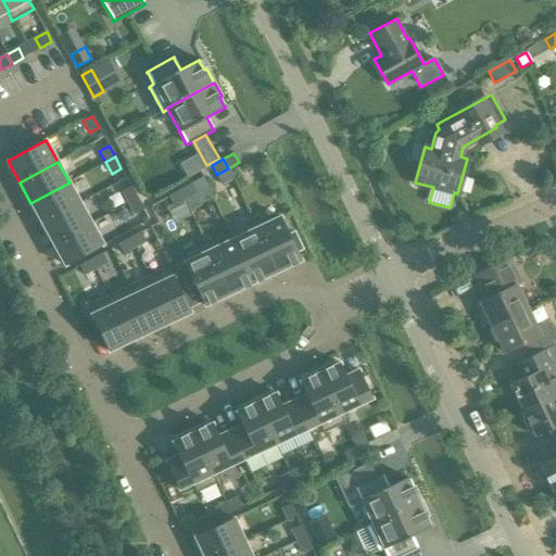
[(30,203),(42,224),(80,202),(70,182),(30,203)]
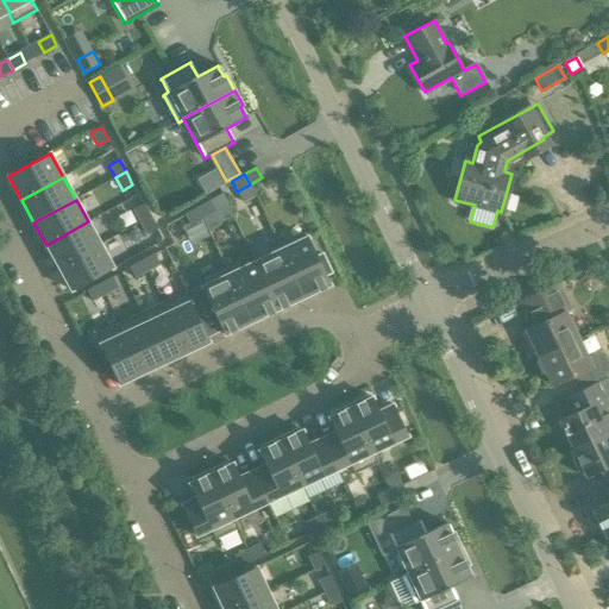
[(196,208),(202,219),(215,212),(209,201),(196,208)]
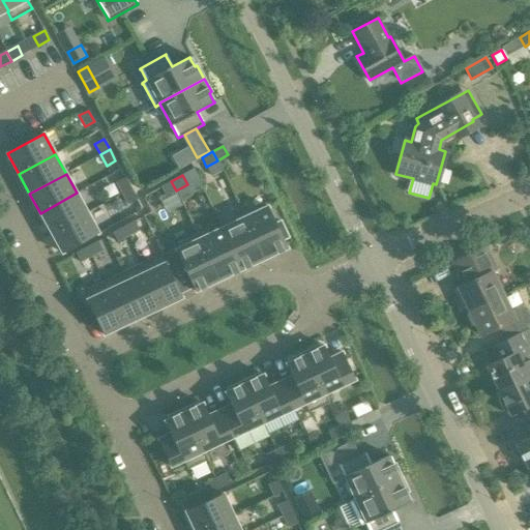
[(122,194),(131,188),(125,178),(116,183),(122,194)]
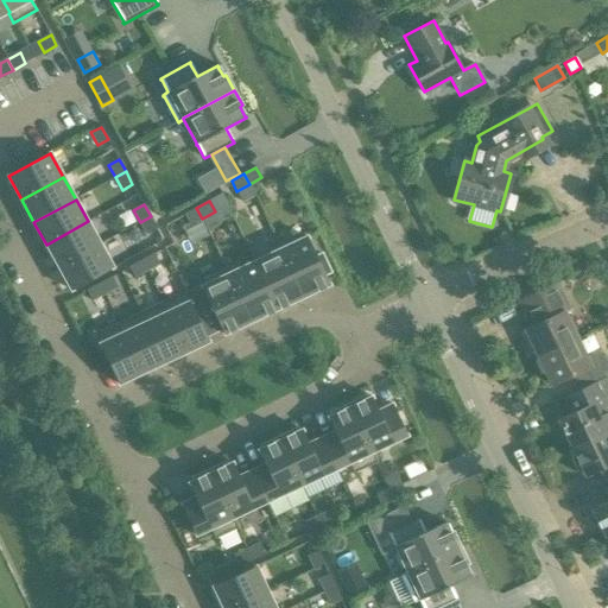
[(190,226),(202,219),(196,208),(184,215),(190,226)]
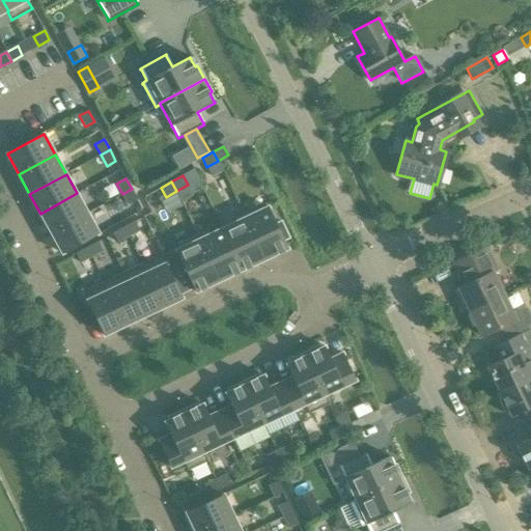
[(137,200),(132,189),(122,194),(129,205),(137,200)]
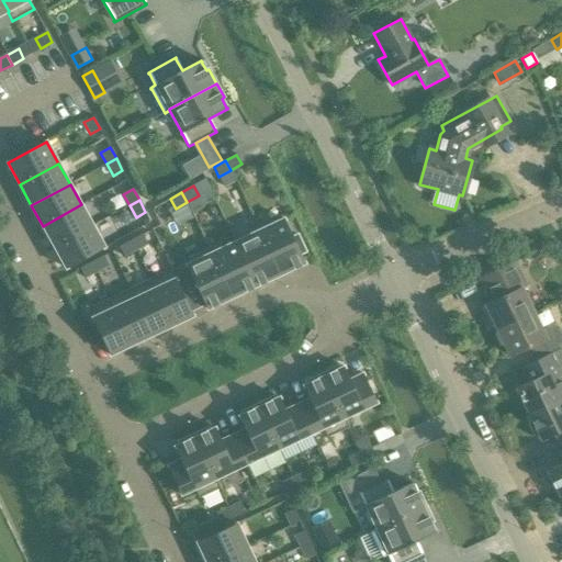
[(81,204),(43,226),(54,247),(92,225),(81,204)]
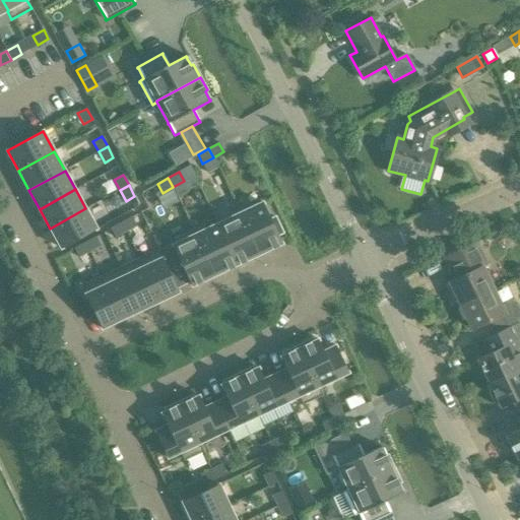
[(240,213),(259,254),(282,244),(278,235),(282,233),(275,217),(270,219),(262,202),(241,213),(240,213)]
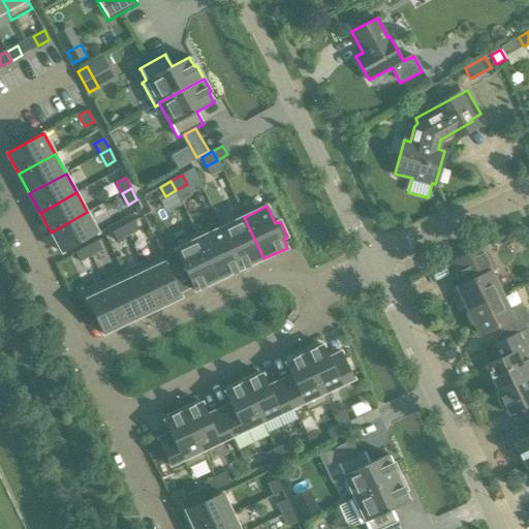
[(87,212),(51,232),(62,253),(98,232),(87,212)]
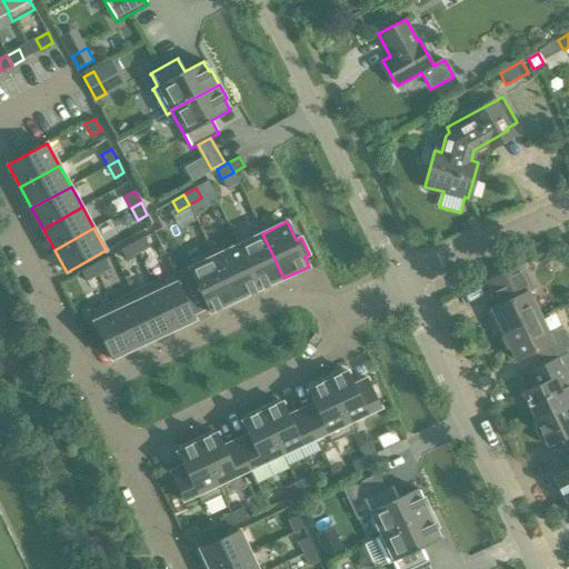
[(259,290),(283,278),(262,233),(263,233),(261,228),(235,240),(237,246),(238,245),(259,290)]
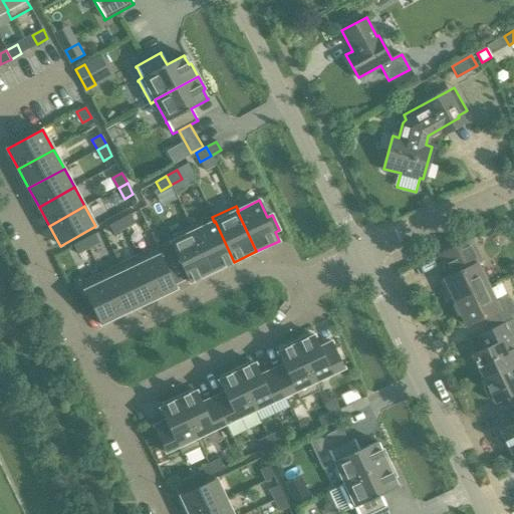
[(131,215),(119,220),(124,229),(135,223),(131,215)]
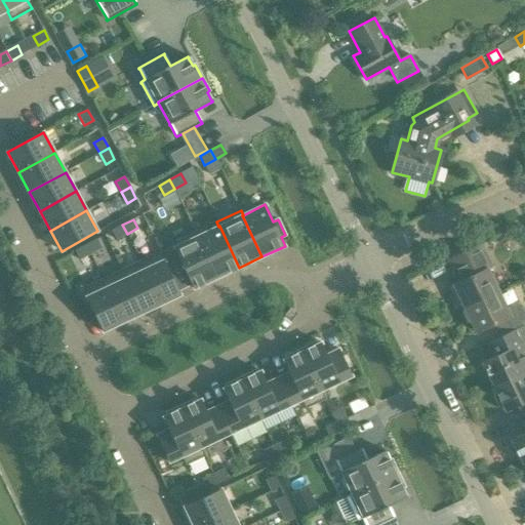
[(127,234),(122,225),(112,231),(116,240),(127,234)]
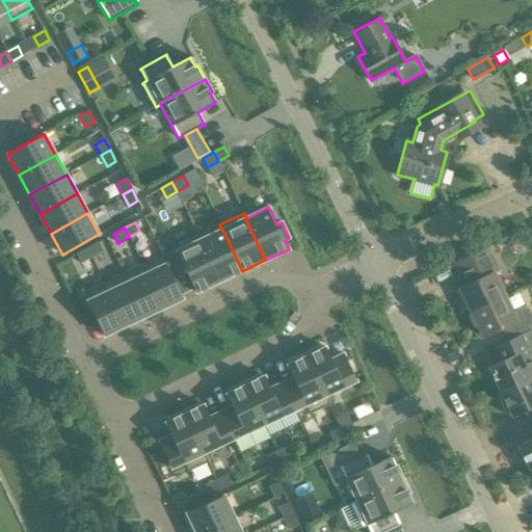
[(221,230),(201,239),(200,240),(219,282),(242,271),(222,229),(221,230)]
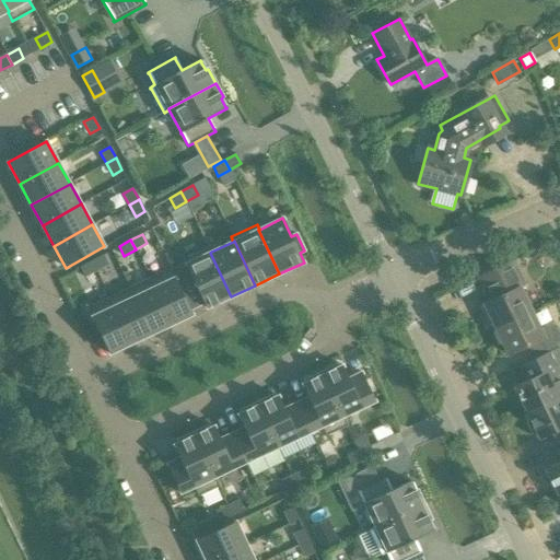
[(210,253),(211,252),(209,247),(183,259),(207,308),(231,296),(210,253)]
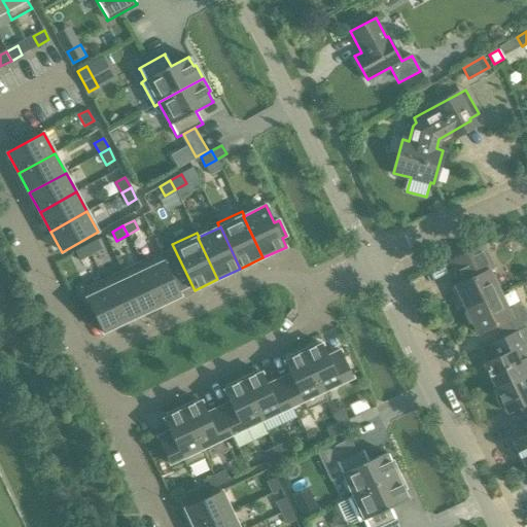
[(85,246),(91,255),(102,249),(97,240),(85,246)]
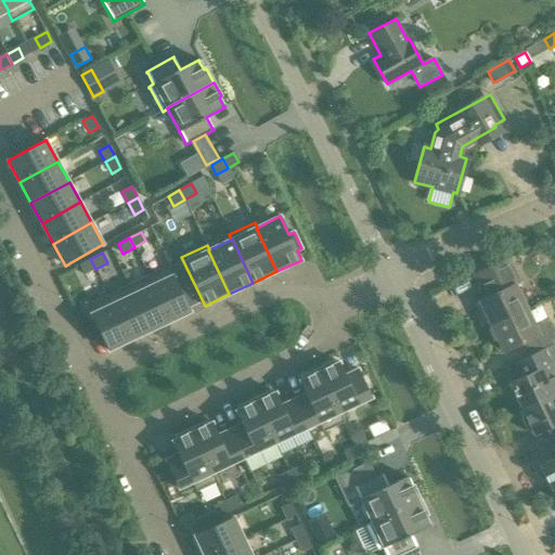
[(478,300),(491,325),(525,309),(506,272),(512,270),(506,258),(481,271),(492,293),(478,300)]
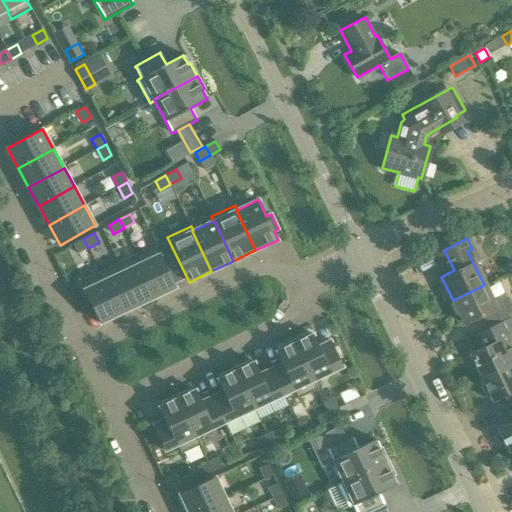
[(78,254),(88,248),(83,239),(73,245),(78,254)]
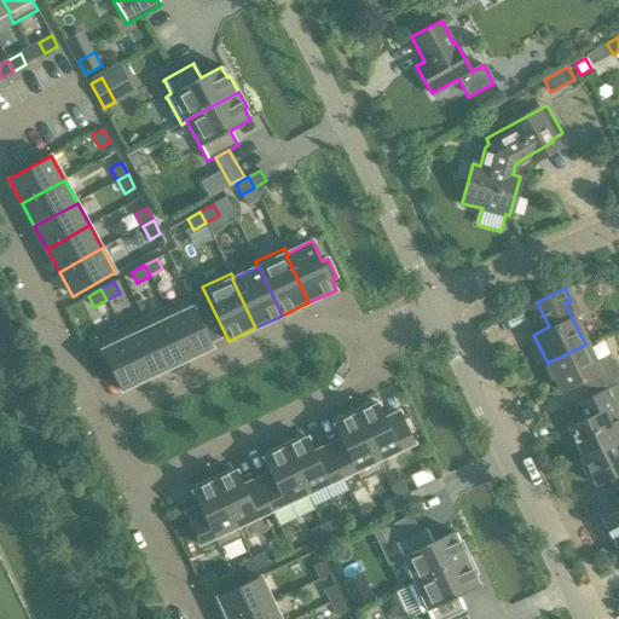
[(166,307),(190,359),(213,348),(189,296),(166,307)]
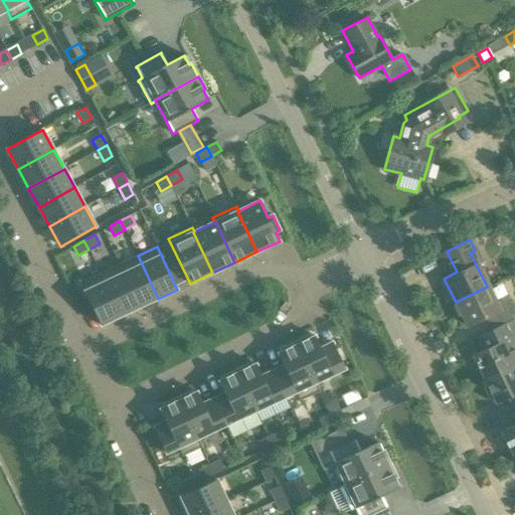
[(138,255),(119,265),(139,308),(158,299),(138,255)]
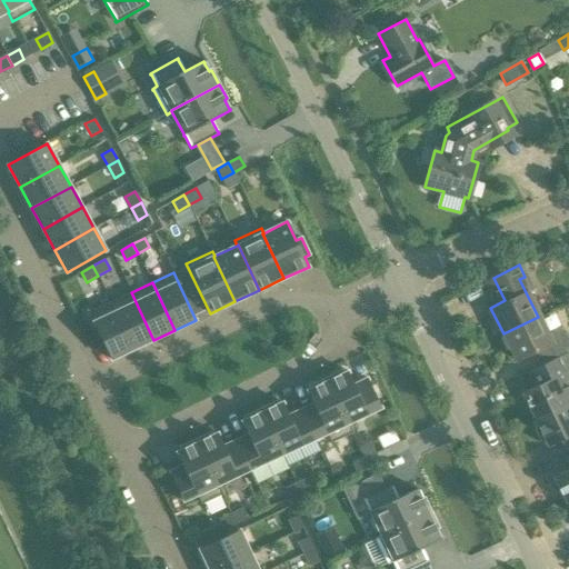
[(131,292),(110,302),(132,350),(153,340),(131,292)]
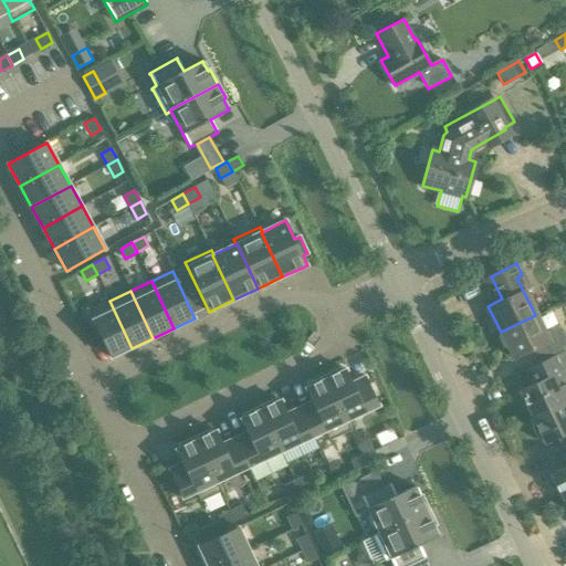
[(132,348),(109,301),(88,311),(111,358),(132,348)]
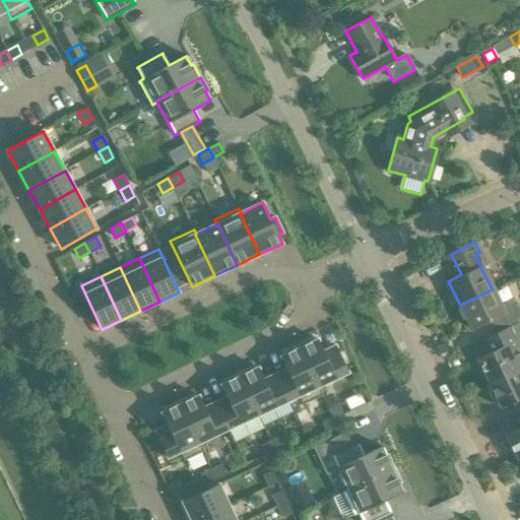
[(491,320),(497,333),(517,323),(519,321),(519,315),(512,299),(500,305),(492,289),(460,305),(472,329),(491,320)]
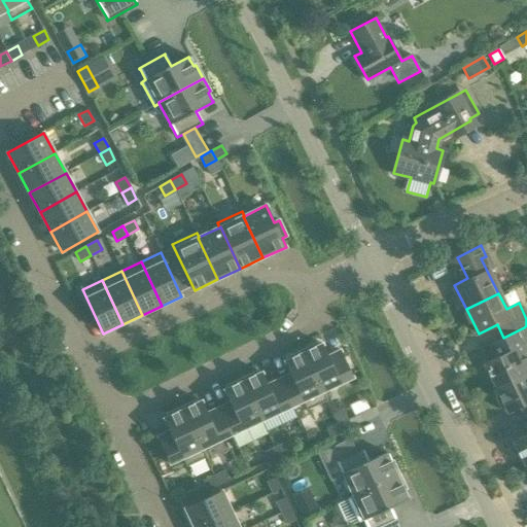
[(526,332),(524,327),(503,338),(489,345),(495,357),(483,363),(495,387),(526,372),(526,362),(523,354),(526,351),(526,332)]
